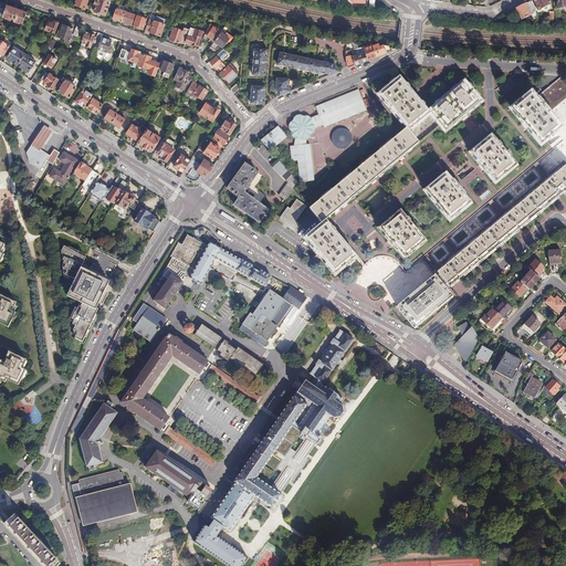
[(85,8),(87,9),(91,0),(75,0),(74,6),(84,10),(85,8)]
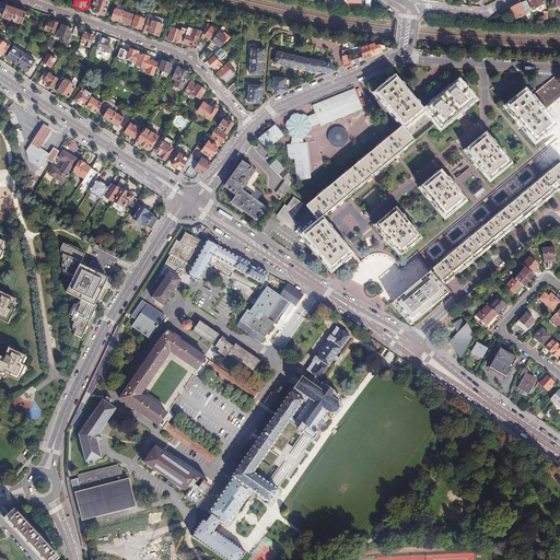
[(108,1),(103,0),(96,0),(96,1),(94,1),(92,4),(95,6),(92,13),(103,16),(108,1)]
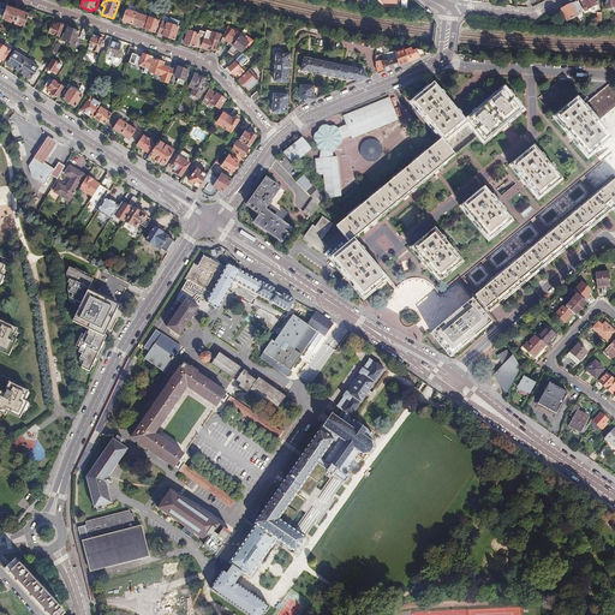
[(595,0),(579,0),(586,11),(597,5),(595,0)]
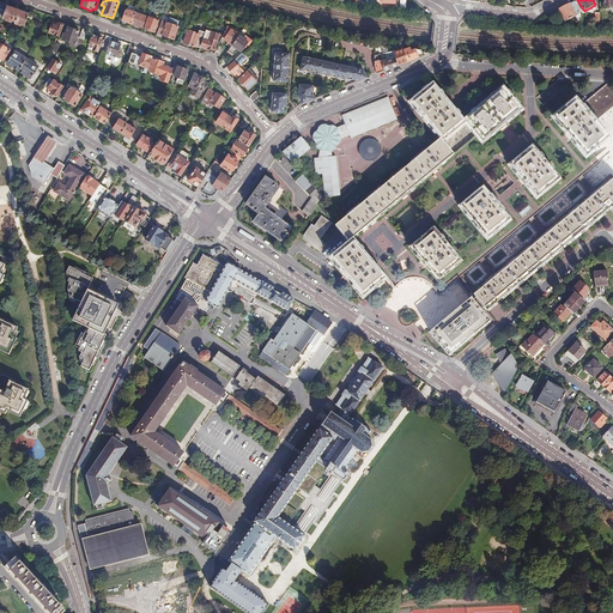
[(581,14),(575,2),(572,4),(559,10),(565,22),(581,14)]
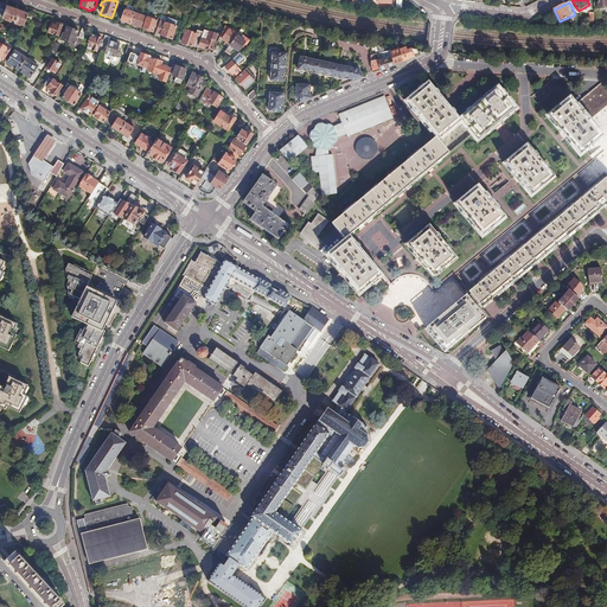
[(29,13),(6,6),(2,17),(2,18),(6,19),(5,19),(12,21),(13,20),(14,20),(14,23),(20,25),(21,23),(24,24),(26,20),(29,13)]
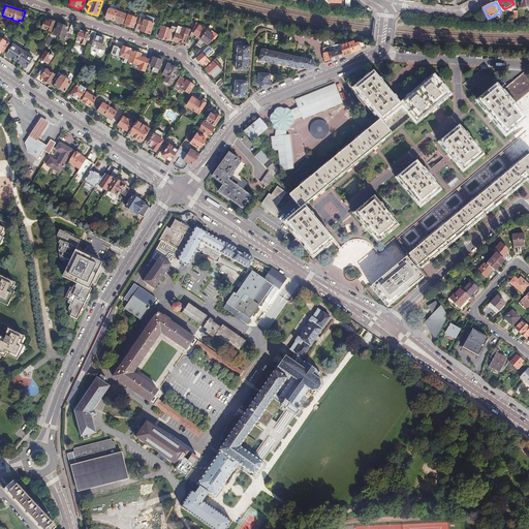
[(113,21),(117,11),(109,8),(105,19),(113,21)]
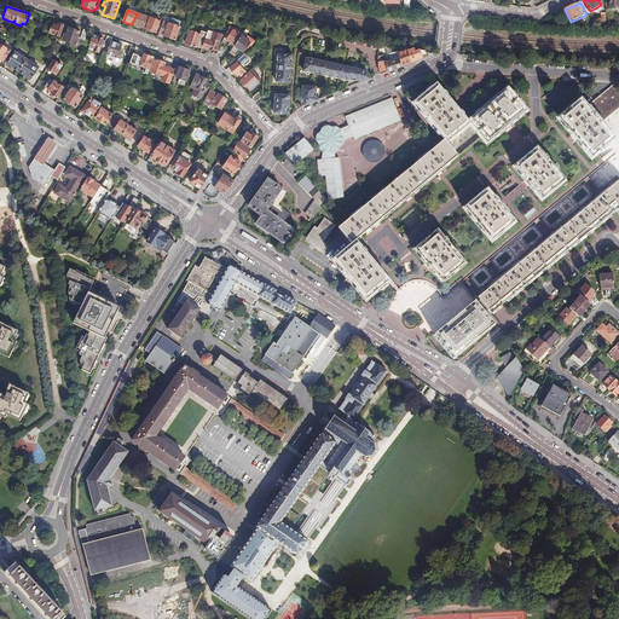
[(146,17),(137,13),(132,24),(143,29),(146,17)]
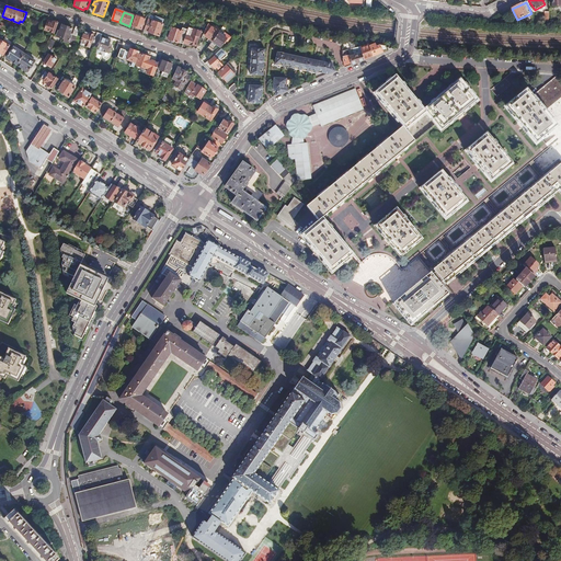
[(149,15),(142,35),(147,36),(148,33),(159,36),(163,25),(162,25),(164,20),(155,16),(155,18),(149,15)]
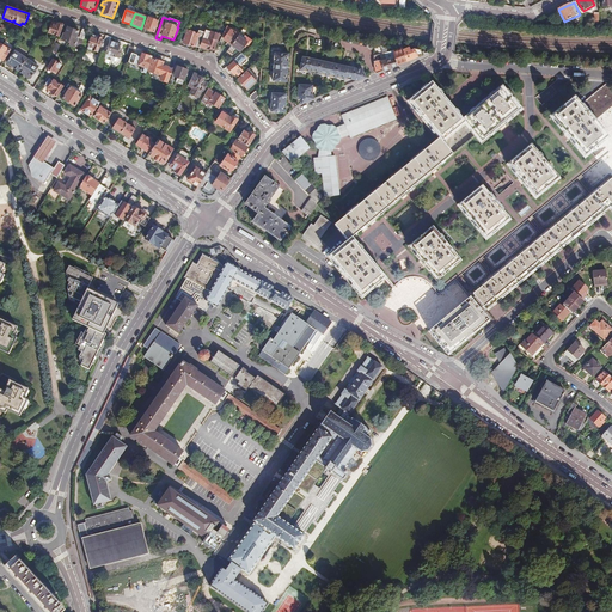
[(157,22),(147,18),(144,28),(153,31),(157,22)]
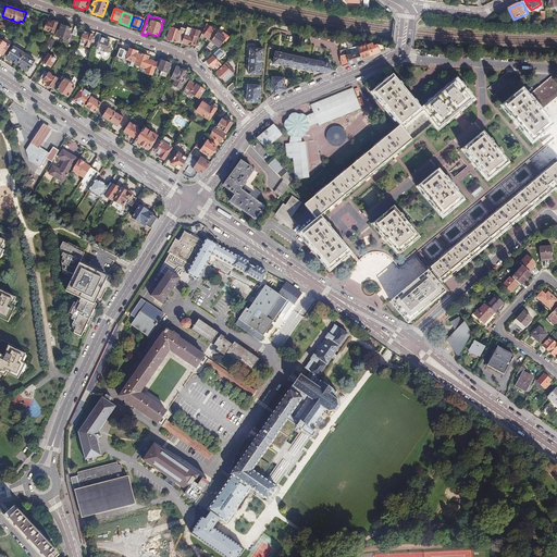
[(44,29),(53,34),(58,23),(52,21),(51,22),(47,21),(44,29)]
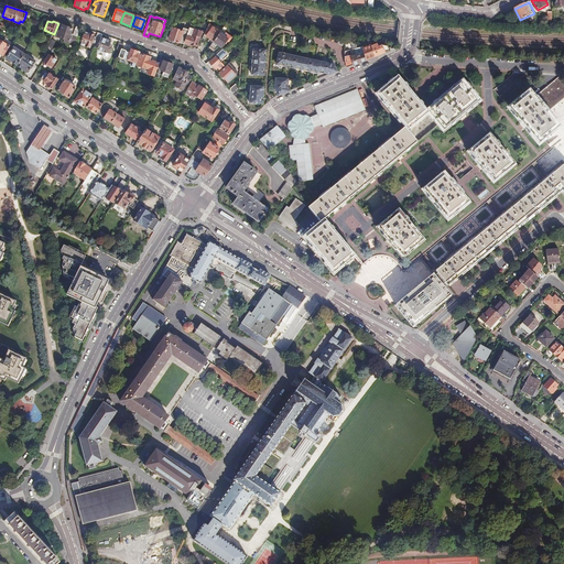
[(71,42),(73,36),(71,35),(73,29),(62,25),(60,32),(57,31),(56,36),(63,39),(71,42)]
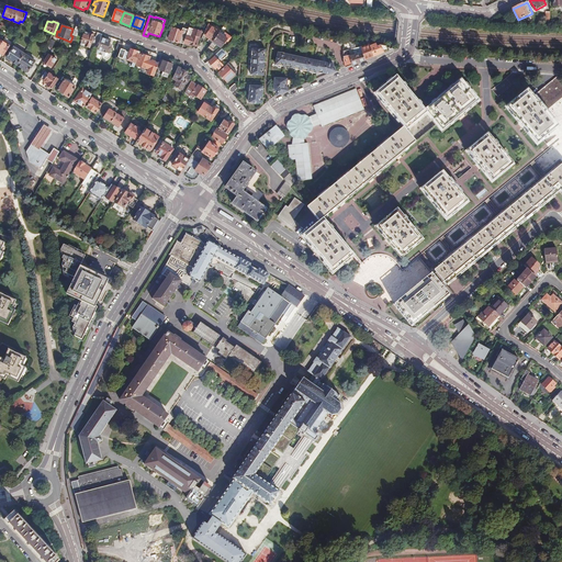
[(80,27),(76,25),(72,36),(70,42),(75,44),(80,27)]
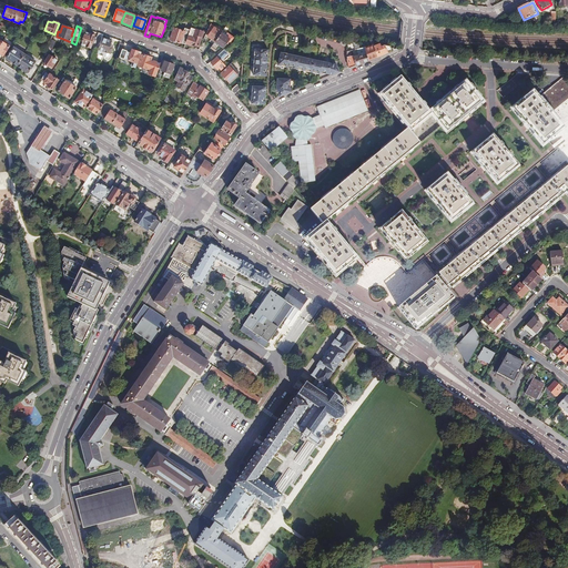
[(180,43),(184,44),(190,30),(184,28),(183,32),(174,29),(170,40),(180,43)]
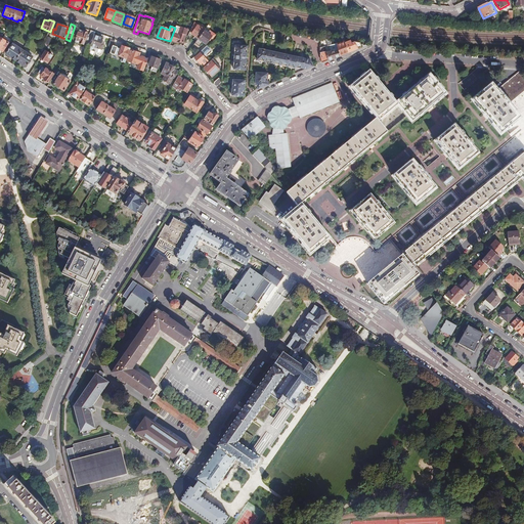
[(175,26),(175,28),(170,41),(176,43),(177,41),(183,43),(187,31),(175,26)]
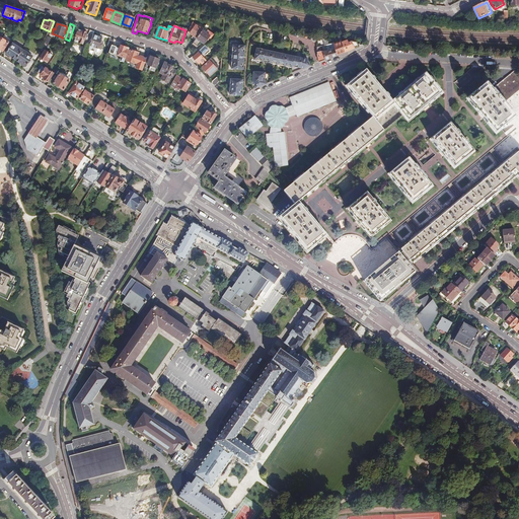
[(202,30),(196,25),(190,33),(193,35),(191,39),(194,41),(202,30)]
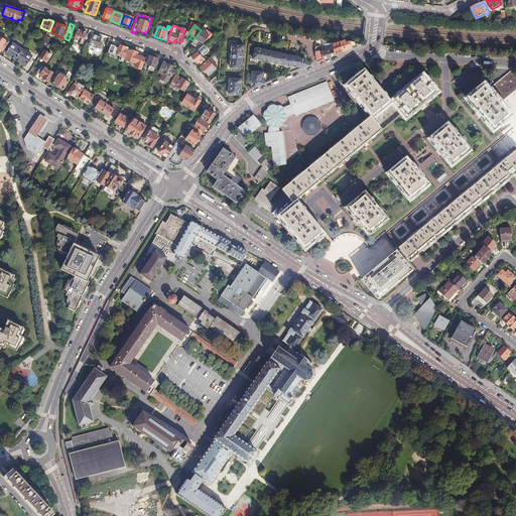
[(84,36),(85,33),(86,32),(77,29),(73,42),(77,44),(78,42),(82,43),(83,39),(85,39),(86,39),(86,37),(86,36),(84,36)]
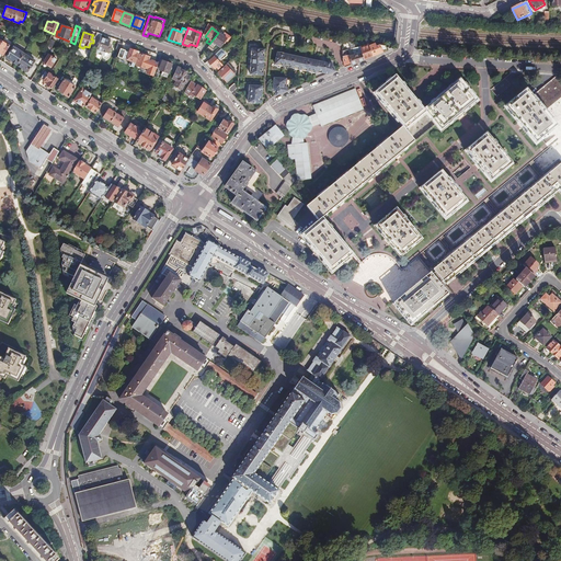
[(101,37),(102,34),(96,33),(95,37),(92,48),(96,50),(101,37)]
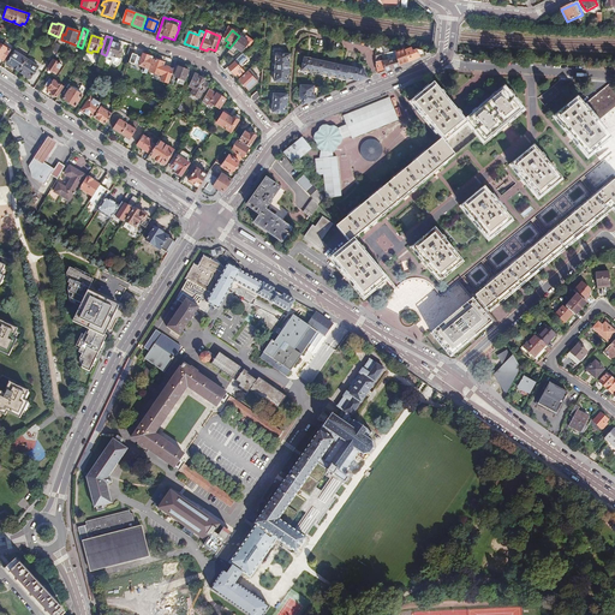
[(239,36),(230,48),(227,52),(233,57),(238,49),(242,52),(246,45),(249,46),(252,41),(248,37),(245,41),(239,36)]
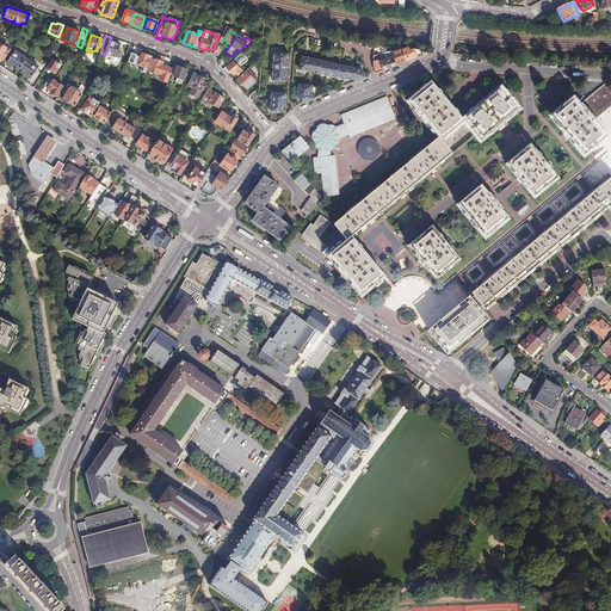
[(110,41),(105,55),(102,63),(109,66),(110,61),(116,63),(119,53),(117,51),(118,47),(119,44),(110,41)]
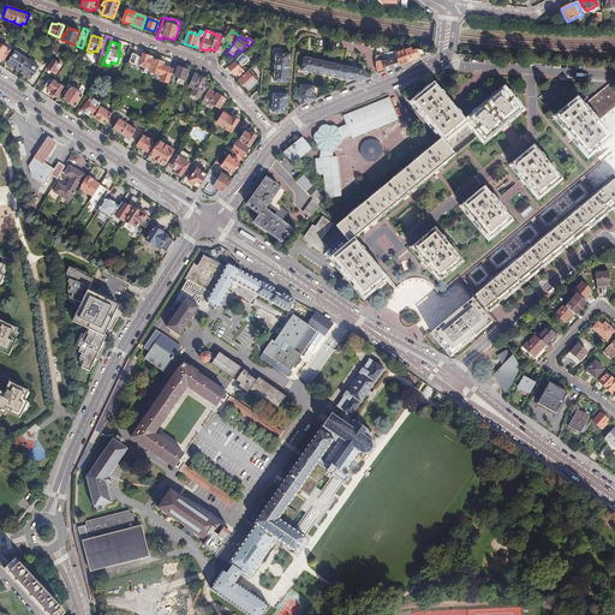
[(396,59),(398,65),(408,61),(404,52),(405,51),(404,48),(394,53),(396,59)]
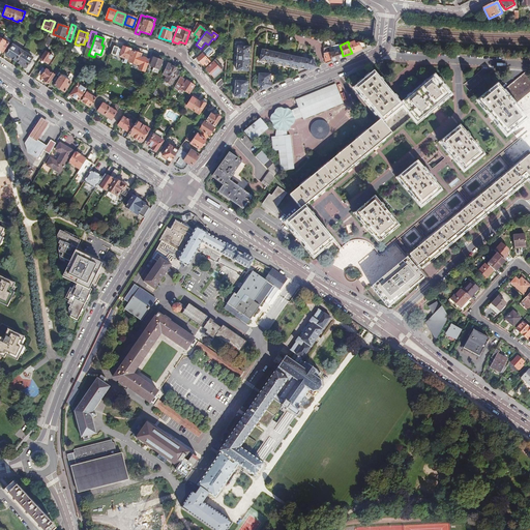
[(348,45),(352,53),(365,47),(363,42),(359,42),(355,43),(354,41),(349,43),(348,45)]
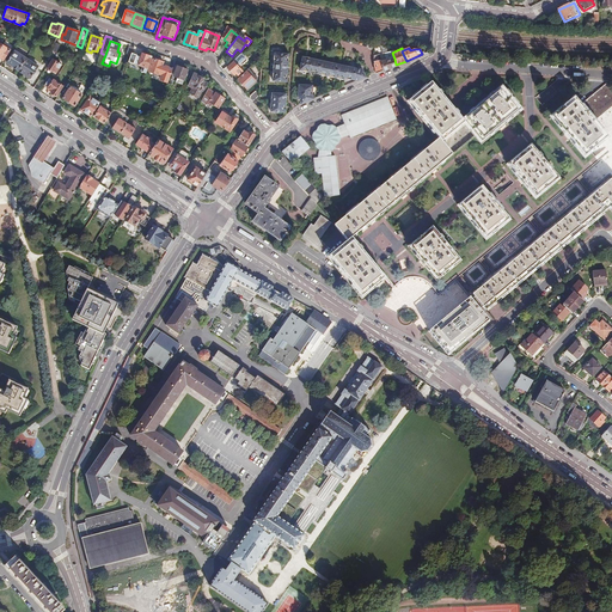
[(17,68),(18,69),(26,59),(13,49),(5,61),(14,67),(14,68),(16,69),(17,68)]
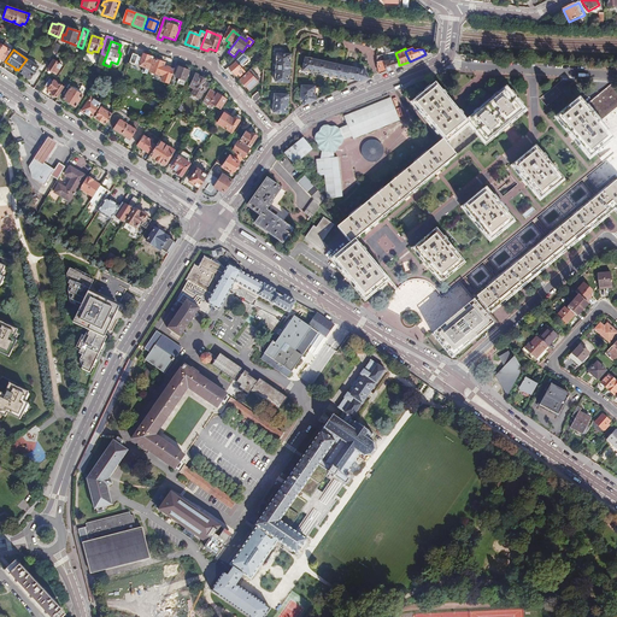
[(46,60),(50,64),(56,53),(52,52),(46,60)]
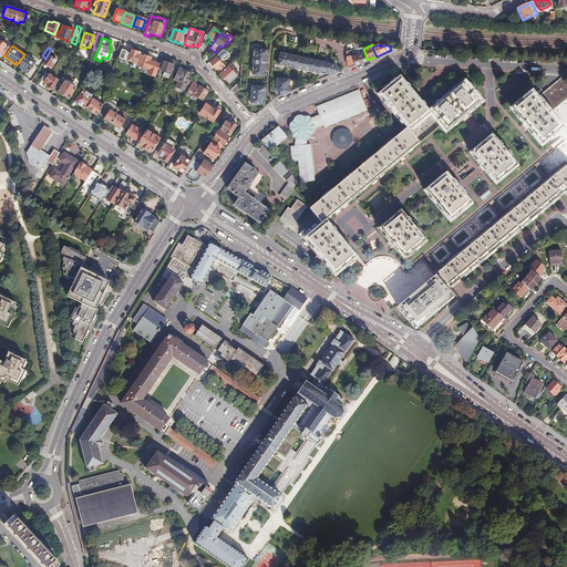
[(132,49),(130,54),(127,60),(127,61),(134,63),(132,68),(135,69),(141,52),(137,51),(132,49)]
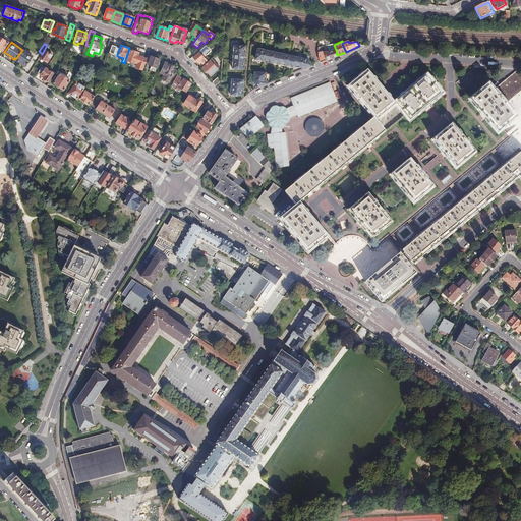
[(246,46),(234,45),(233,69),(244,70),(246,46)]
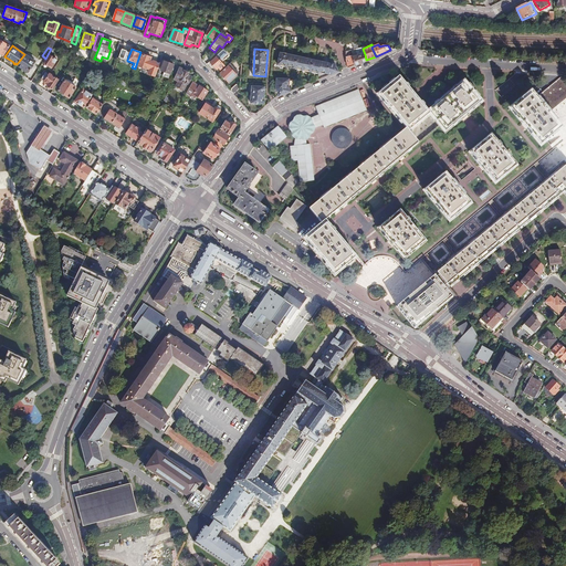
[(152,56),(142,53),(137,67),(146,71),(152,56)]
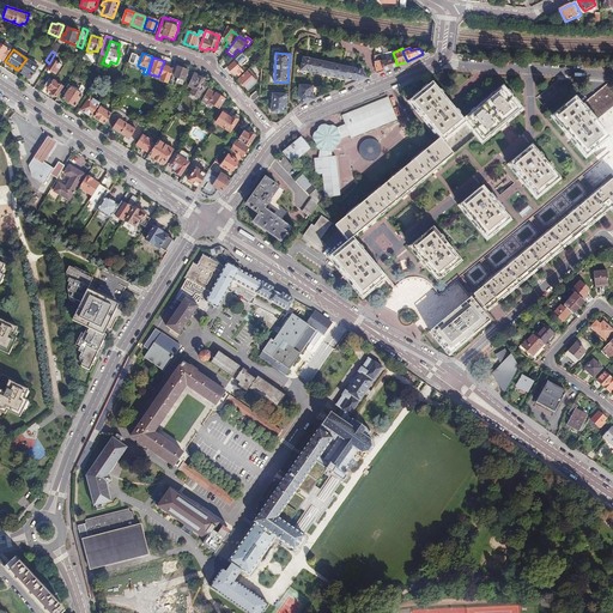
[(358,80),(365,78),(364,70),(303,58),(301,71),(302,71),(302,72),(309,73),(309,72),(345,79),(345,78),(358,80)]
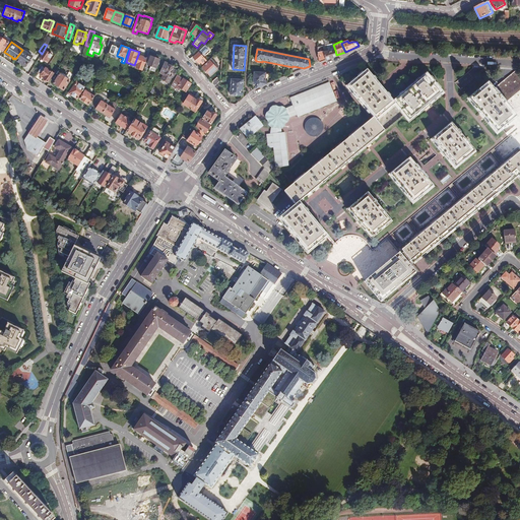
[(22,50),(15,59),(16,60),(16,61),(17,62),(18,61),(25,66),(31,56),(22,50)]
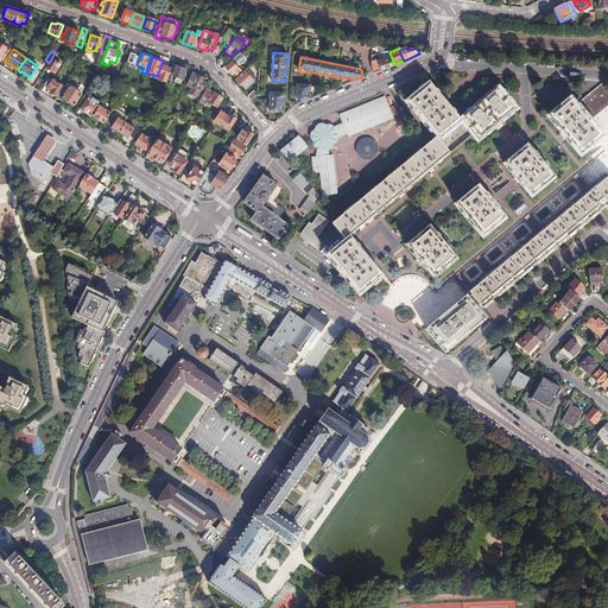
[(61,64),(52,58),(46,68),(51,71),(52,70),(55,73),(61,64)]
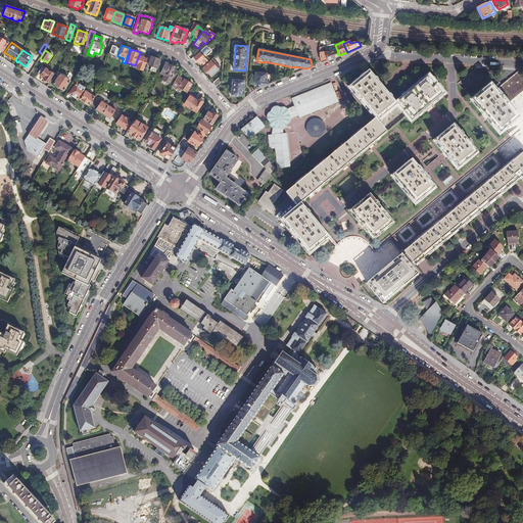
[(197,66),(200,69),(202,67),(204,66),(203,64),(207,61),(203,57),(206,54),(202,50),(194,57),(199,64),(197,66)]
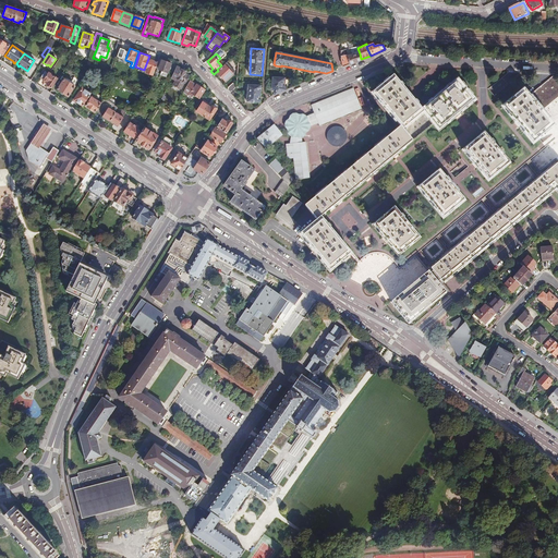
[(349,64),(361,59),(360,53),(347,56),(349,64)]
